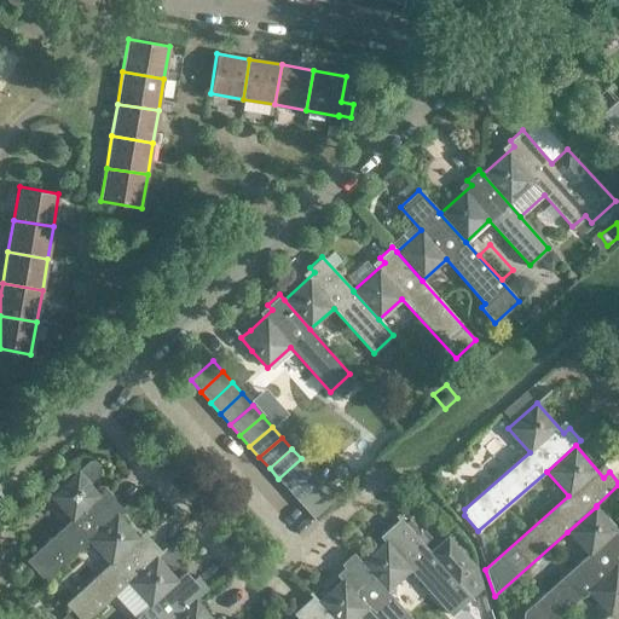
[(311,469),(301,458),(278,479),(288,490),(311,469)]
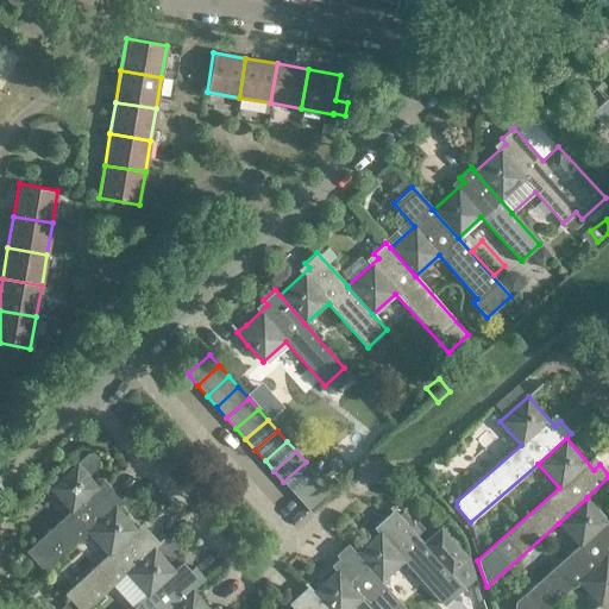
[(87,531),(115,504),(120,500),(110,489),(105,493),(88,476),(98,466),(99,462),(90,453),(87,453),(49,489),(69,512),(25,551),(43,570),(87,531)]
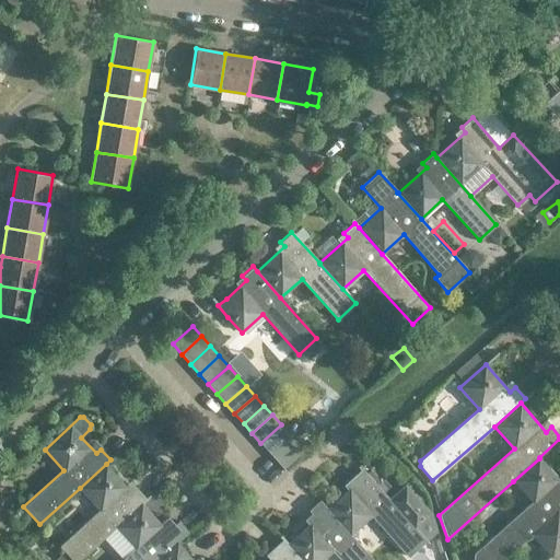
[(290,434),(281,424),(260,443),(270,453),(290,434)]
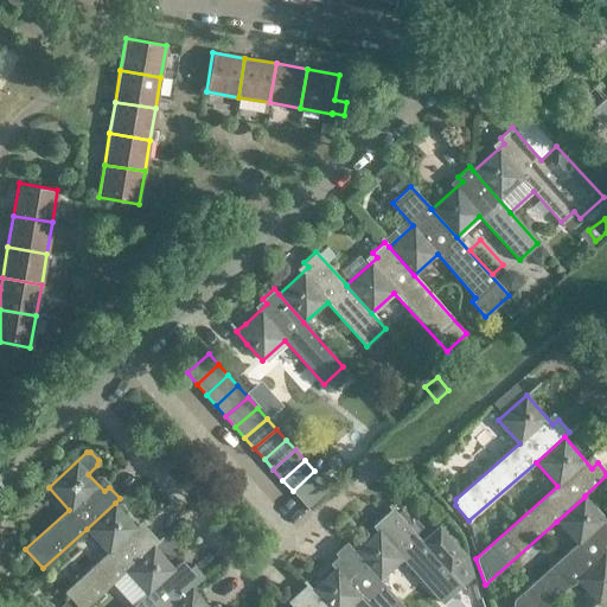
[(324,483),(314,471),(293,491),(301,502),(324,483)]
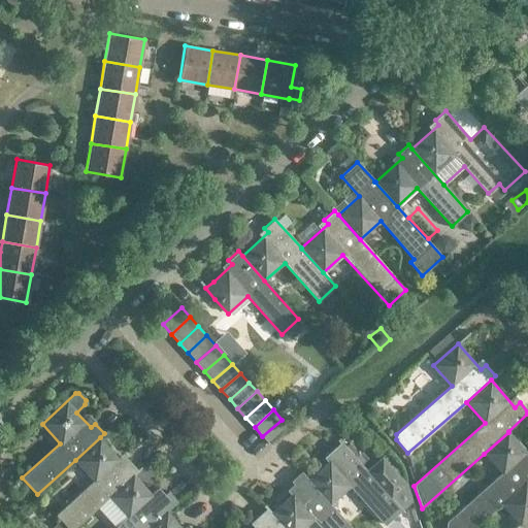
[(262,436),(263,436),(270,444),(289,427),(282,420),(262,436)]
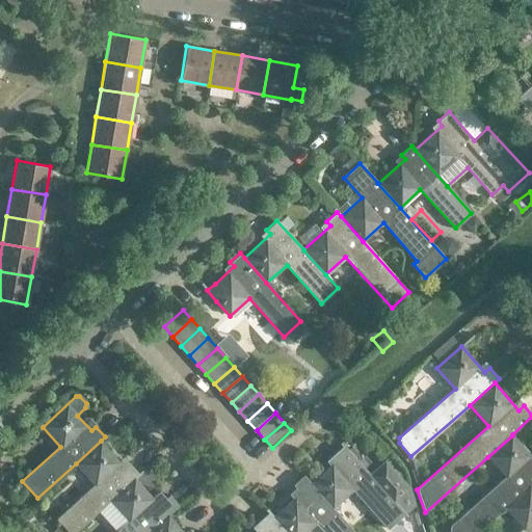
[(531,457),(512,435),(487,457),(506,478),(447,529),(449,531),(477,531),(504,509),(530,486),(530,485),(531,482),(531,457)]
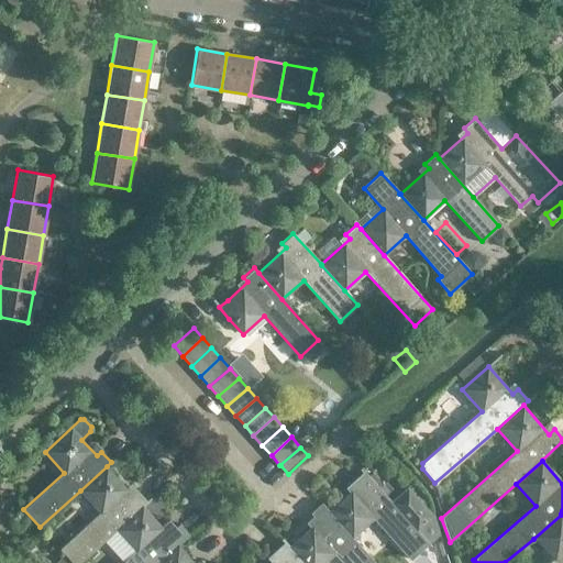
[(107,466),(80,490),(99,512),(59,549),(72,562),(78,562),(117,530),(142,506),(143,506),(146,501),(138,490),(132,495),(107,466)]
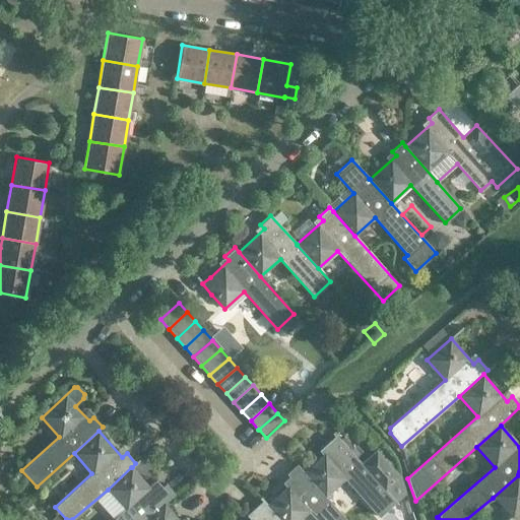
[(379,517),(381,515),(384,519),(391,519),(400,512),(393,504),(405,494),(399,473),(376,448),(361,462),(335,434),(326,443),(330,447),(304,471),(303,472),(325,497),(344,479),(379,517)]
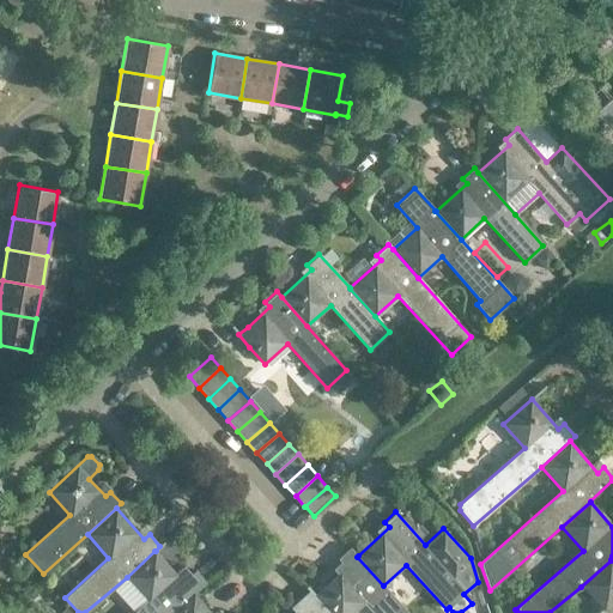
[(408,612),(383,586),(357,557),(358,556),(352,550),(341,560),(346,566),(315,595),(331,612),(351,612),(363,604),(371,612),(408,612)]
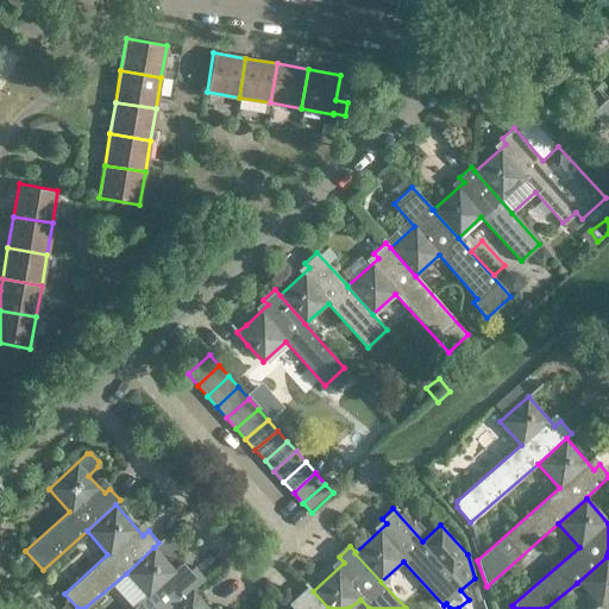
[(154,547),(126,573),(146,596),(131,608),(170,608),(192,589),(193,590),(205,578),(194,566),(187,573),(180,565),(175,570),(155,547),(154,547)]
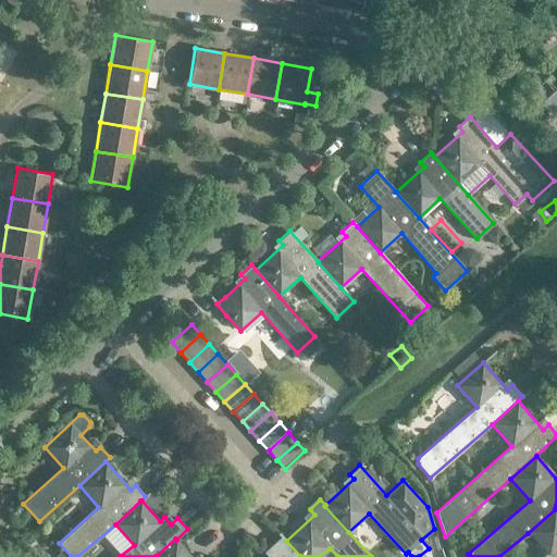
[(556,556),(556,510),(555,509),(528,533),(546,553),(541,556),(556,556)]
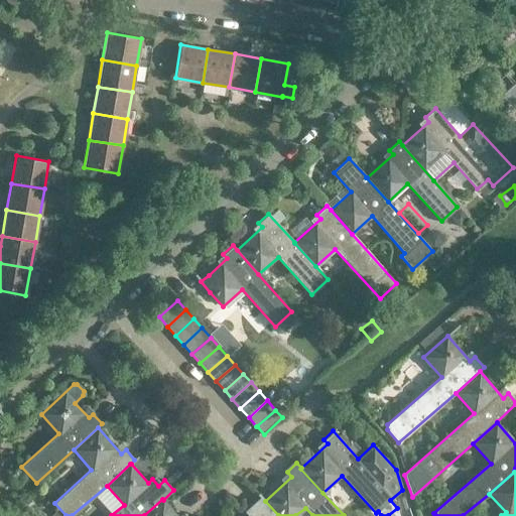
[(278,515),(265,501),(261,496),(251,504),(256,509),(247,515),(278,515)]
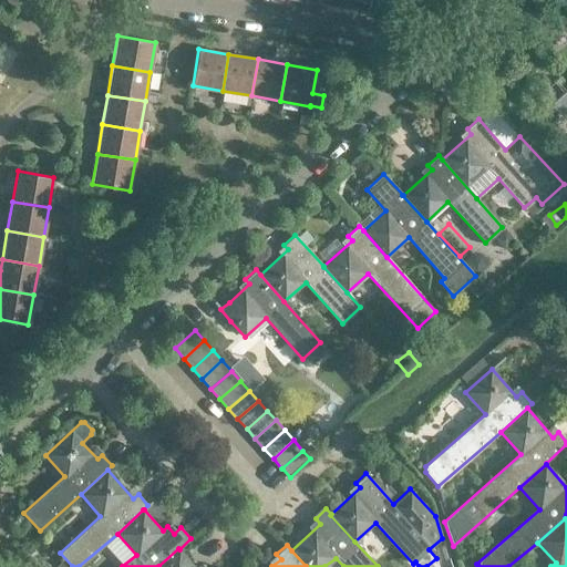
[(195,566),(179,549),(178,548),(158,566),(195,566)]
